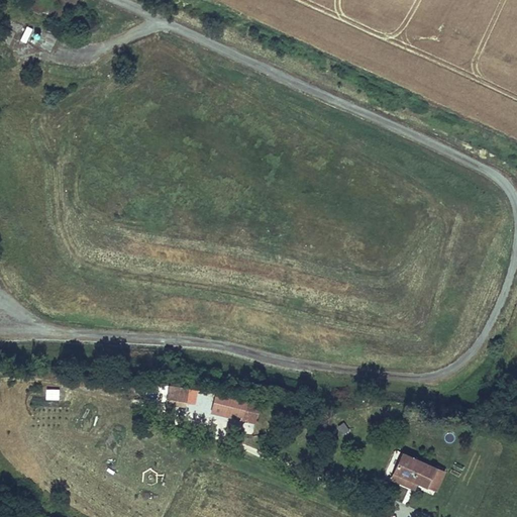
[(26,41),(31,27),(25,25),(19,39),(26,41)]
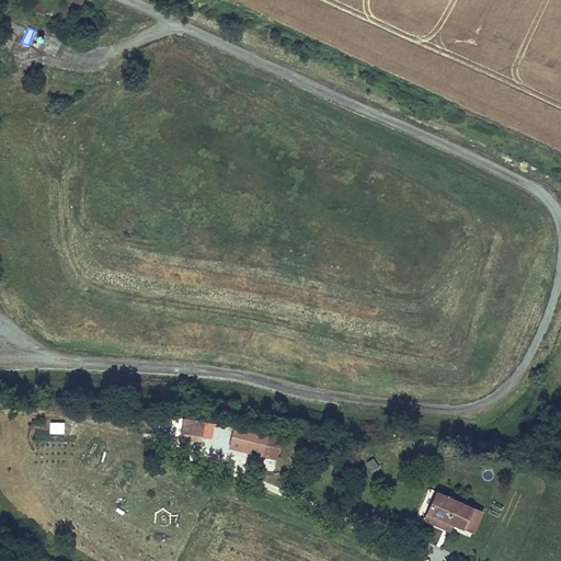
[(181,435),(201,439),(205,420),(185,415),(181,435)]
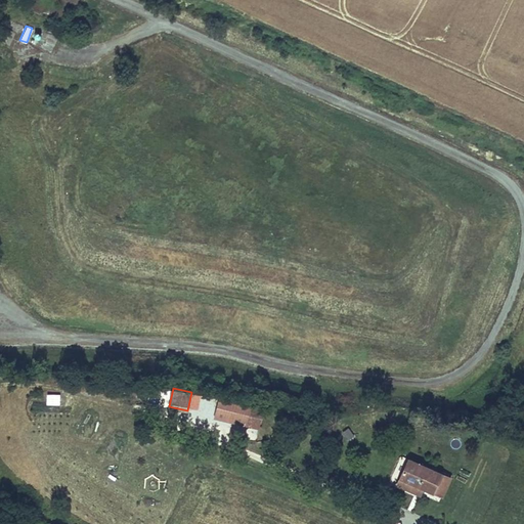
[(47,392),(47,404),(60,404),(60,392),(47,392)]
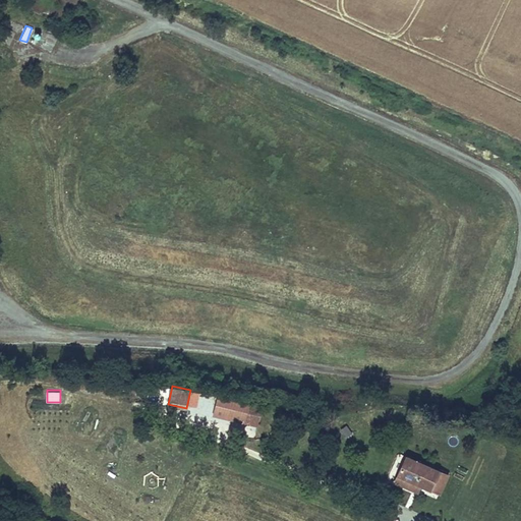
[(215,415),(243,422),(246,404),(218,398),(215,415)]
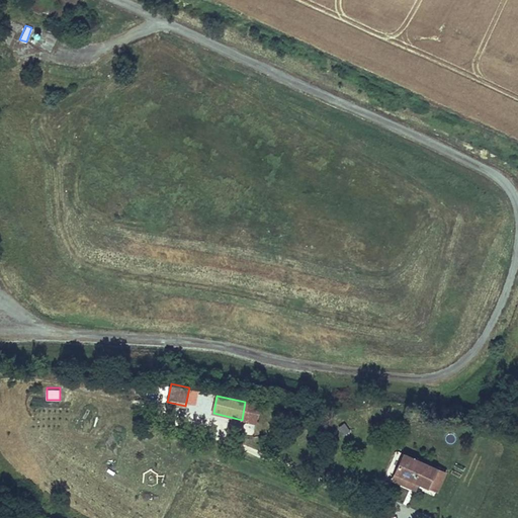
[(245,402),(242,420),(254,422),(257,405),(245,402)]
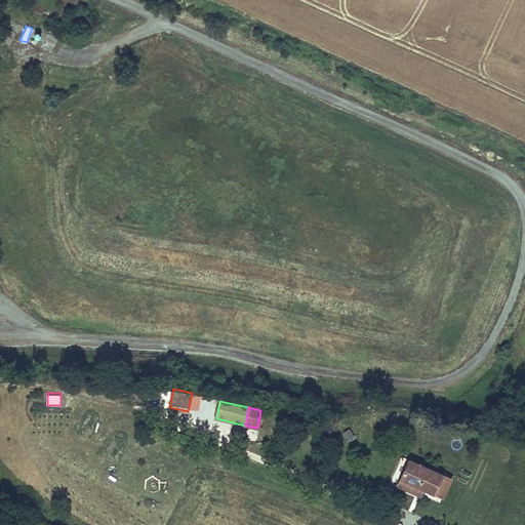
[(394,484),(404,459),(397,456),(384,485),(392,490),(394,484)]
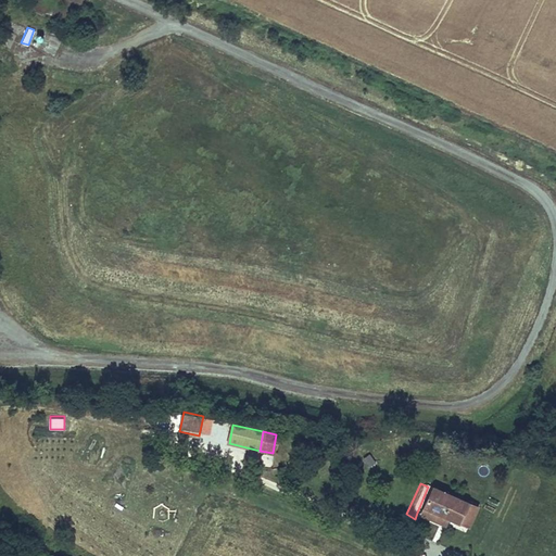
[(430,519),(441,492),(428,487),(417,513),(430,519)]
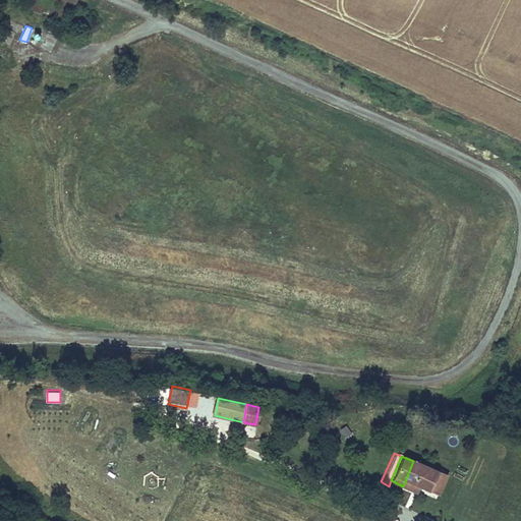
[(443,473),(413,461),(403,486),(407,488),(410,482),(415,485),(433,494),(443,473)]
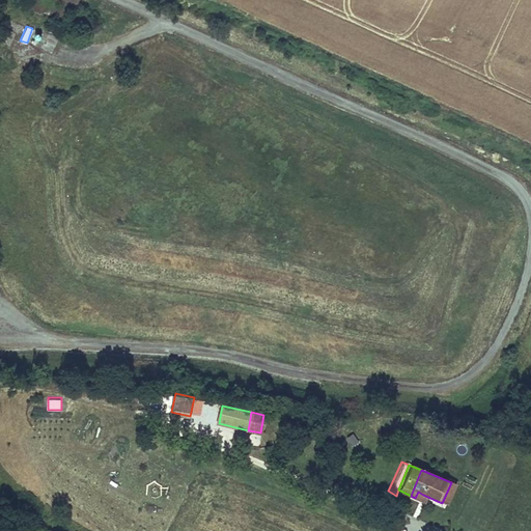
[(396,496),(409,501),(411,496),(398,490),(396,496)]
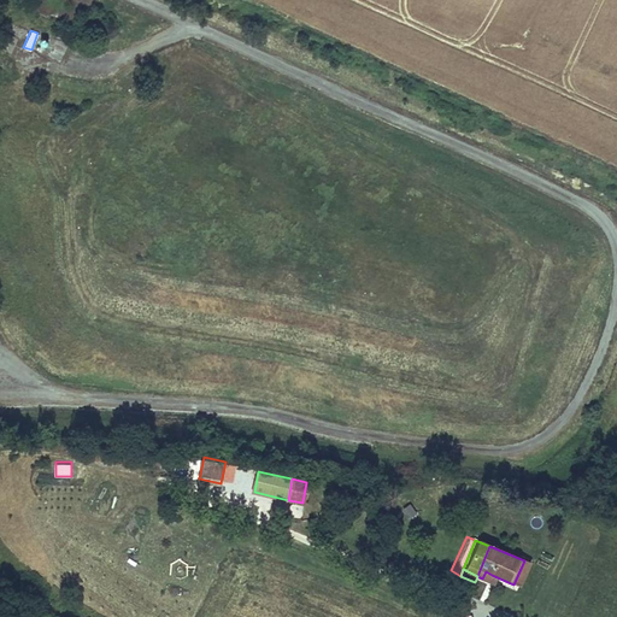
[(477,576),(475,582),(487,588),(492,575),(486,571),(482,579),(477,576)]
